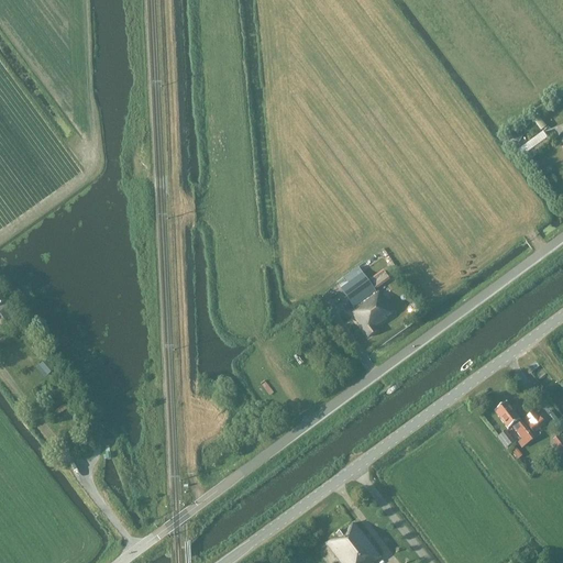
[(541,132),(515,152),(519,157),(545,139),(541,132)]
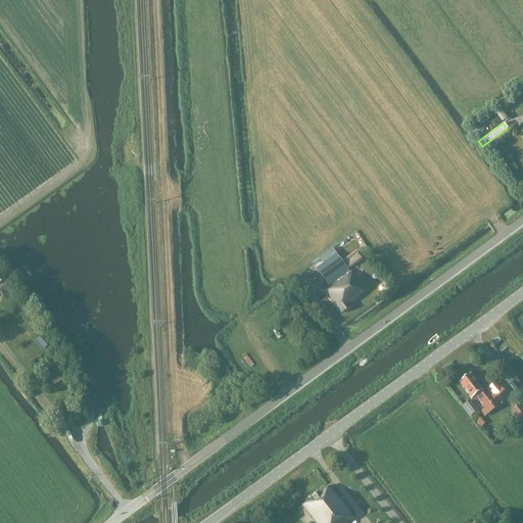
[(332,249),(313,264),(316,269),(336,254),(332,249)]
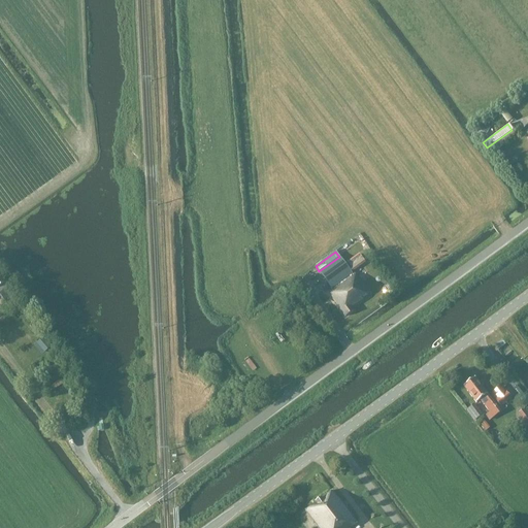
[(339,257),(319,271),(331,289),(328,292),(329,294),(344,317),(355,310),(353,308),(364,300),(362,298),(369,293),(355,273),(352,275),(350,272),(364,263),(358,255),(344,264),(339,257)]
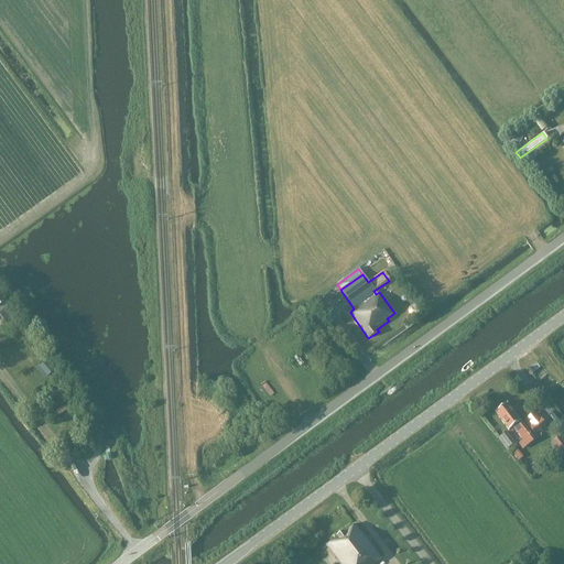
[(49,365),(42,370),(49,377),(54,371),(49,365)]
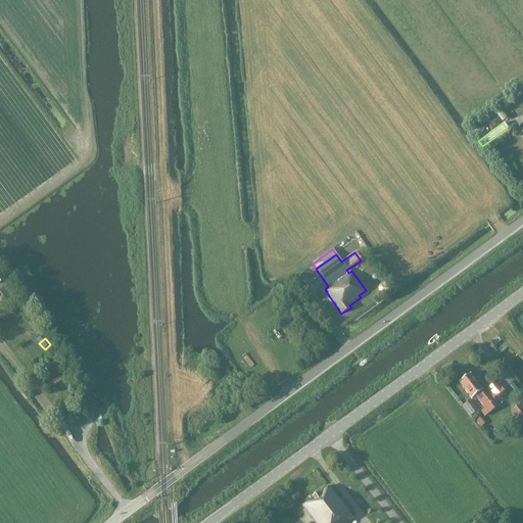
[(484,408),(481,410),(484,415),(495,407),(486,393),(485,394),(482,390),(483,389),(470,373),(460,381),(472,397),(475,395),(484,408)]
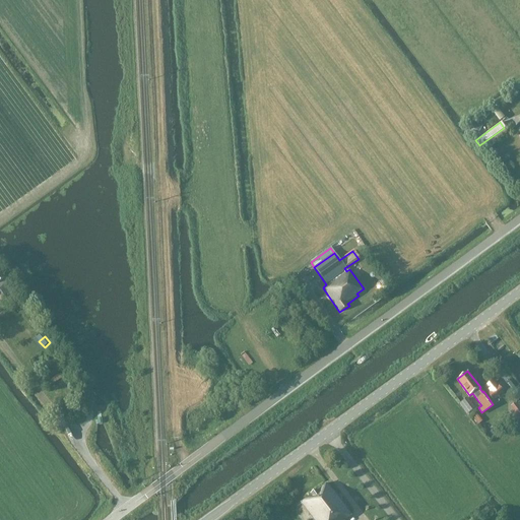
[(498,386),(488,394),(492,400),(497,396),(499,398),(504,394),(498,386)]
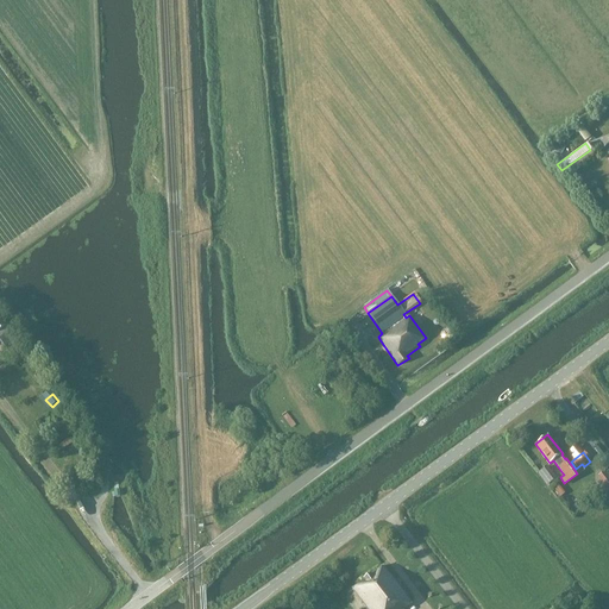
[(608,477),(604,471),(597,476),(603,484),(597,488),(602,495),(608,489),(608,477)]
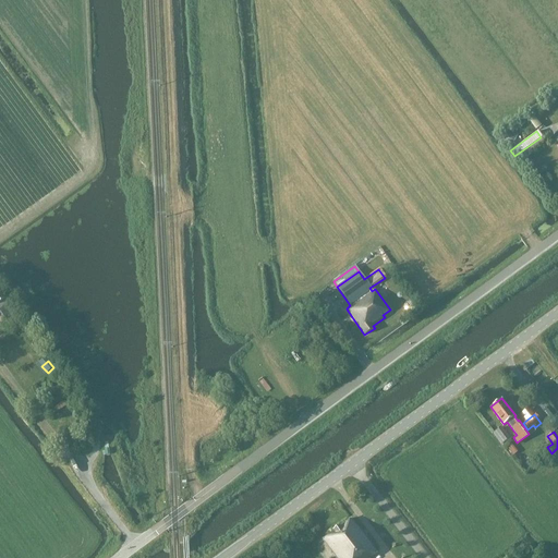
[(351,518),(322,540),(335,557),(374,557),(377,556),(351,518)]
